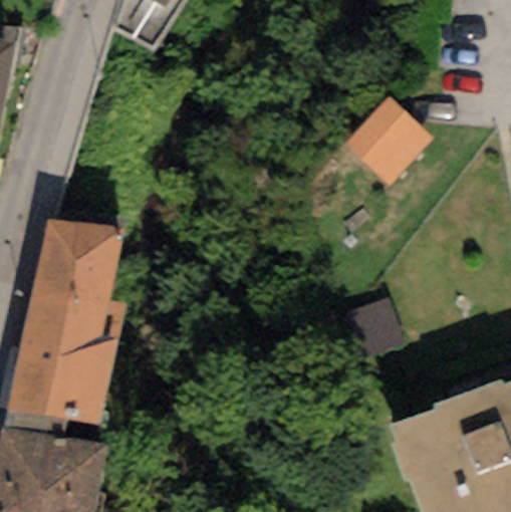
[(0,38),(0,110),(14,41),(0,38)]
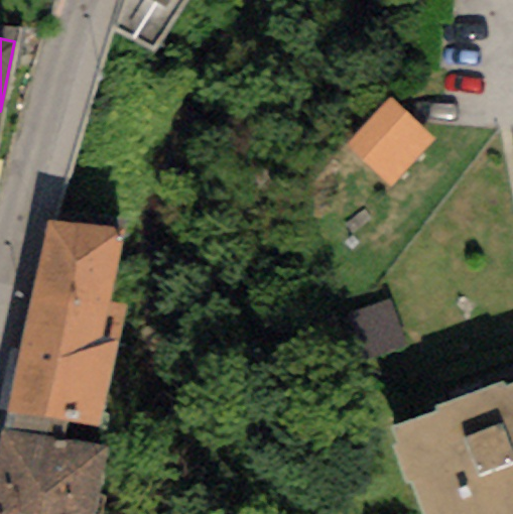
[(435,140),(388,95),(339,145),(386,190),(435,140)]
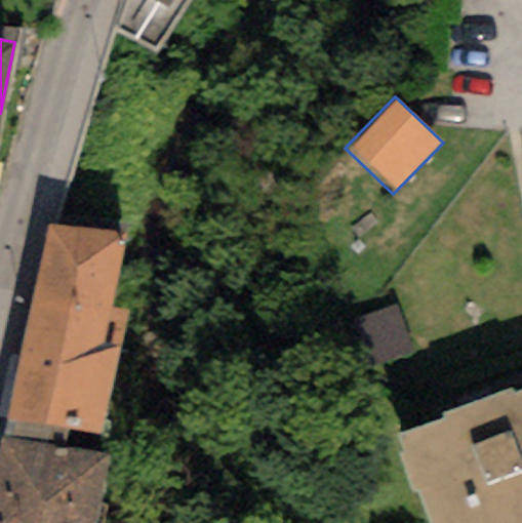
[(128,236),(48,223),(7,416),(55,426),(104,433),(130,310),(113,306),(128,236)]
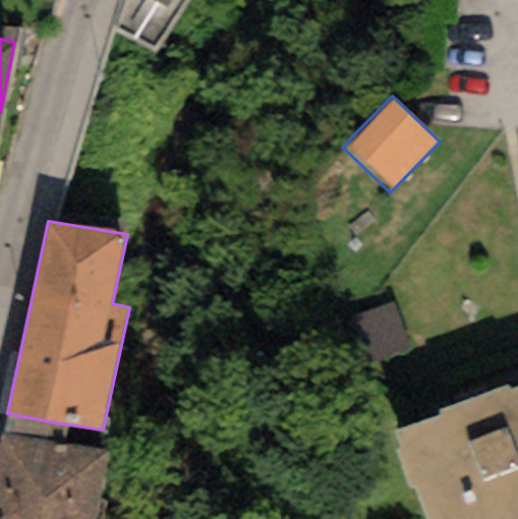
[(442,414),(396,430),(402,448),(395,450),(408,486),(416,483),(428,518),(517,518),(517,389),(512,391),(508,382),(439,408),(442,414)]
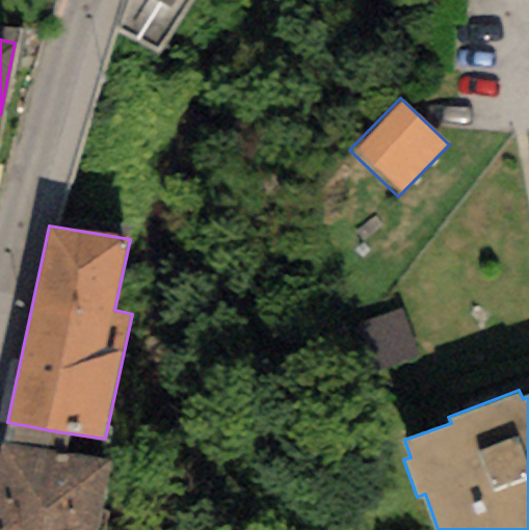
[(56,431),(7,422),(0,456),(0,529),(98,529),(112,459),(53,447),(56,431)]
